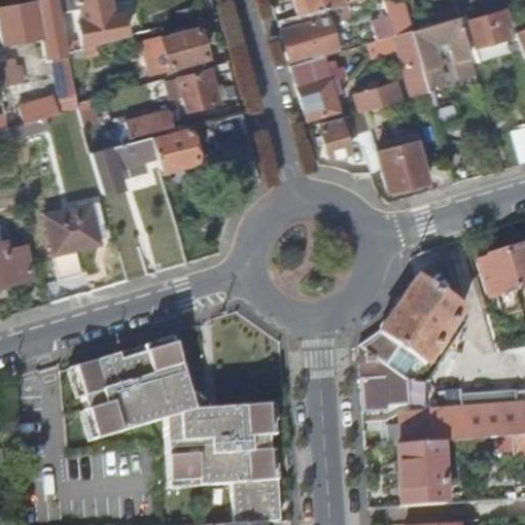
[(68,98),(81,95),(69,48),(59,12),(56,0),(33,0),(0,7),(0,11),(6,41),(44,35),(50,58),(57,56),(68,98)]
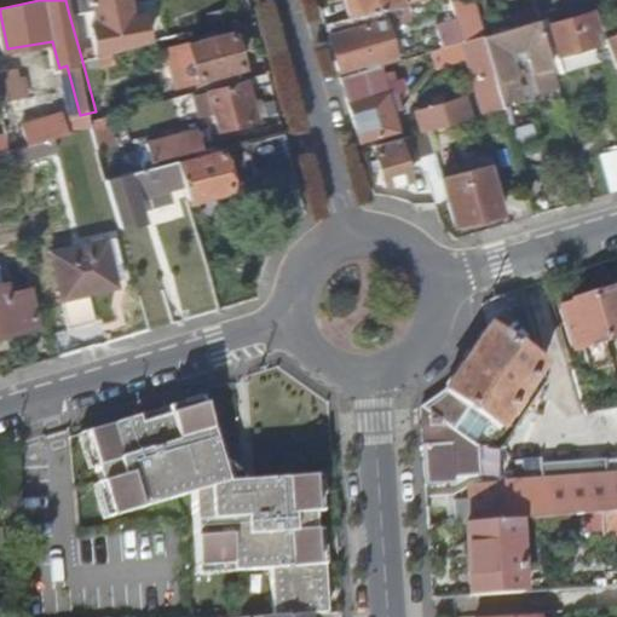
[(98,53),(148,40),(142,12),(131,15),(127,0),(65,0),(69,15),(93,7),(98,21),(90,23),(98,53)]
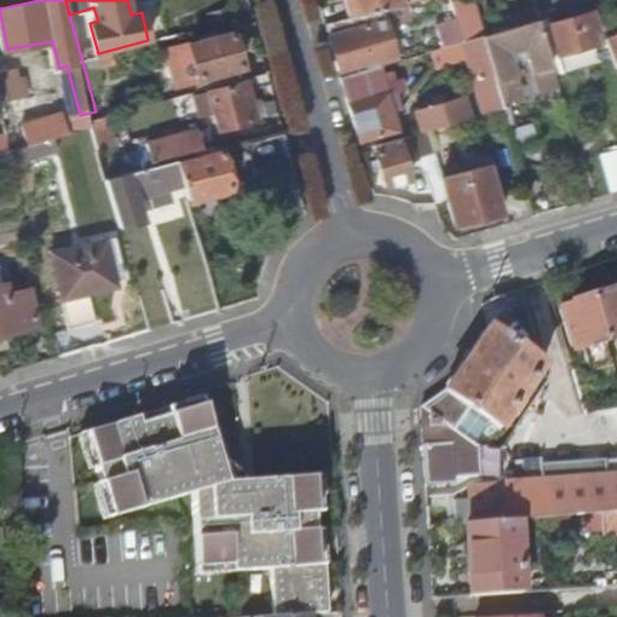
[(347,0),(352,16),(384,7),(404,3),(403,0),(347,0)]
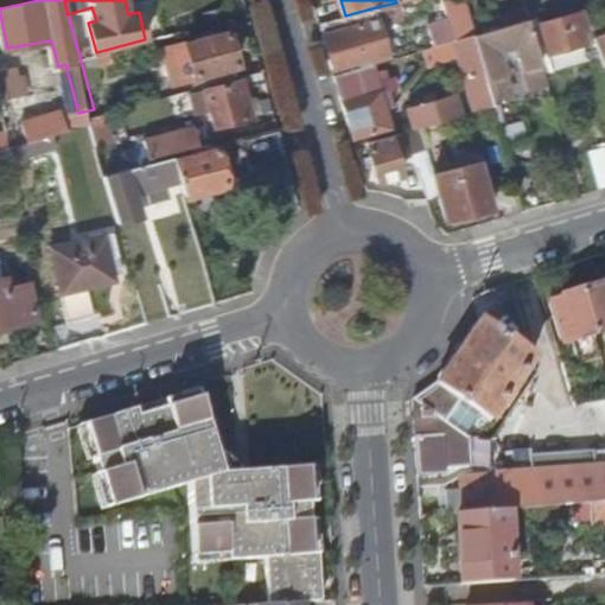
[(345,16),(322,23),(335,68),(370,58),(371,64),(375,63),(392,58),(376,7),(345,16)]
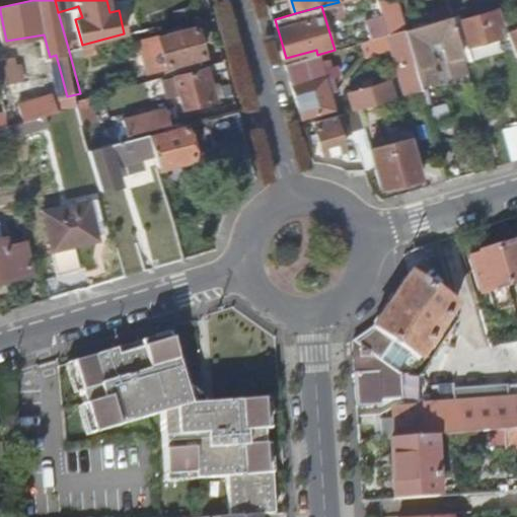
[(500,8),(492,10),(497,25),(506,22),(500,8)]
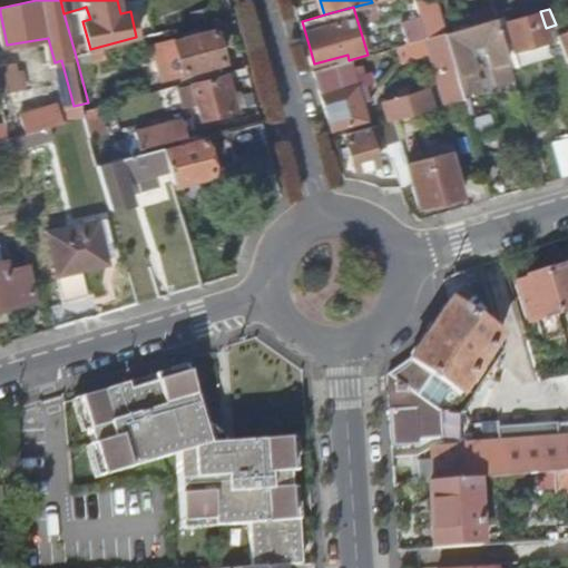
[(548,39),(546,28),(540,11),(524,16),(525,25),(509,29),(515,48),(548,39)]
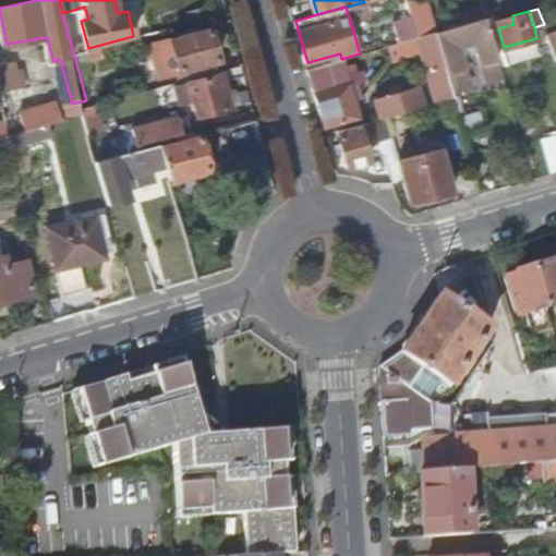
[(436,31),(454,88),(470,84),(459,44),(478,39),(490,79),(504,74),(485,14),(436,31)]
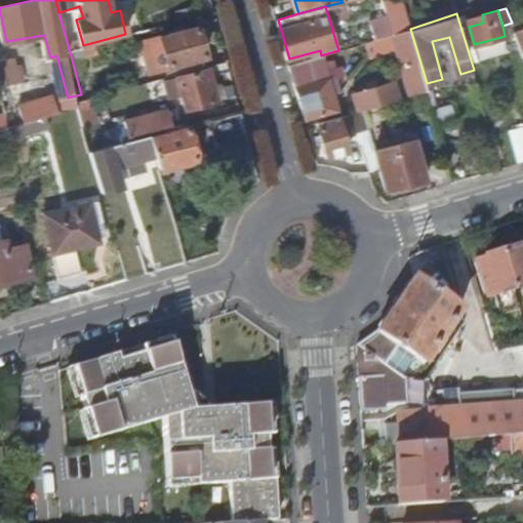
[(198,26),(159,35),(167,65),(206,54),(198,26)]
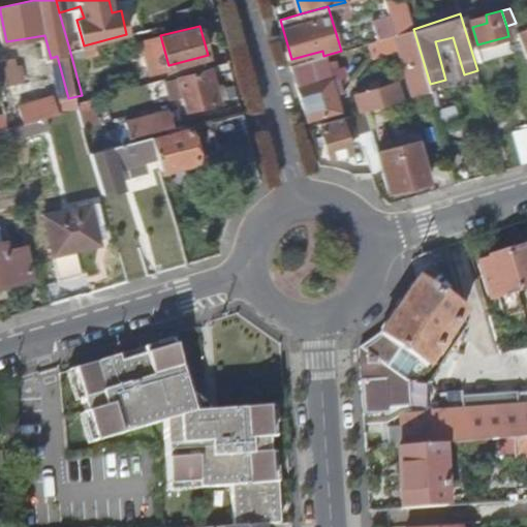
[(402,32),(421,94),(432,90),(430,84),(413,29),(402,32)]
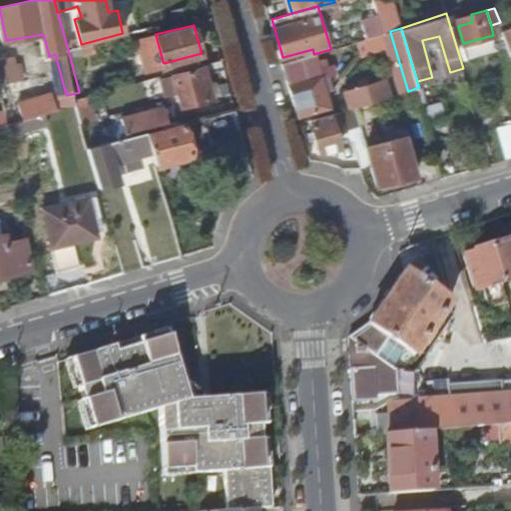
[(372,37),(365,39),(369,52),(375,50),(372,37)]
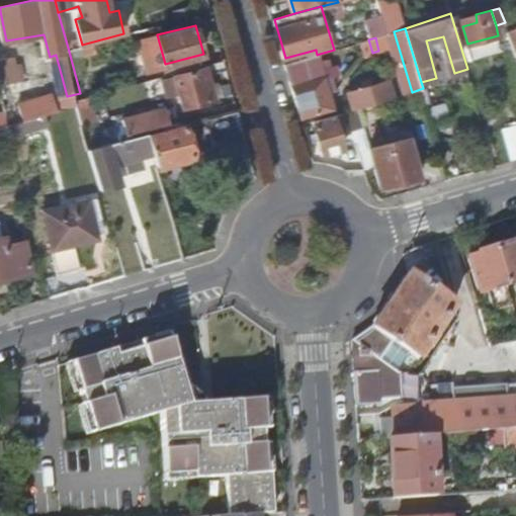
[(317,55),(286,63),(303,118),(336,109),(320,54),(317,55)]
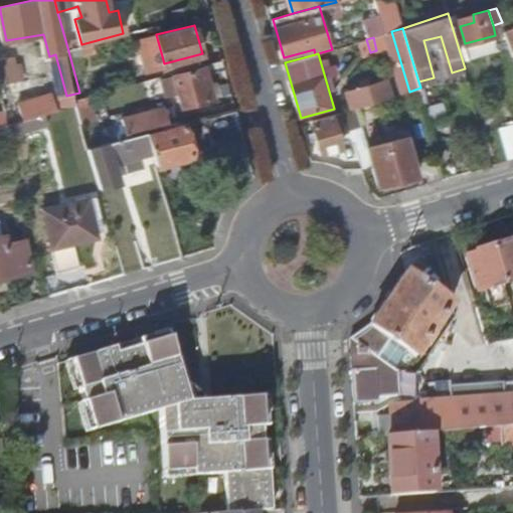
[(15,55),(0,58),(0,67),(6,95),(23,91),(15,55)]
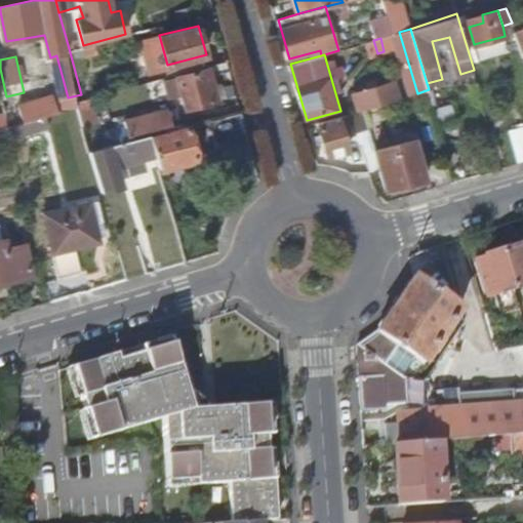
[(209,69),(212,77),(232,73),(228,58),(208,65),(209,69)]
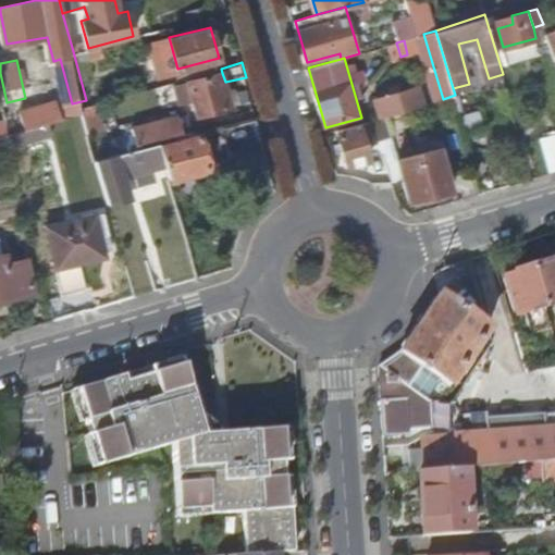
[(227,90),(225,82),(222,73),(188,82),(174,86),(179,102),(193,99),(197,115),(225,108),(221,93),(227,90)]
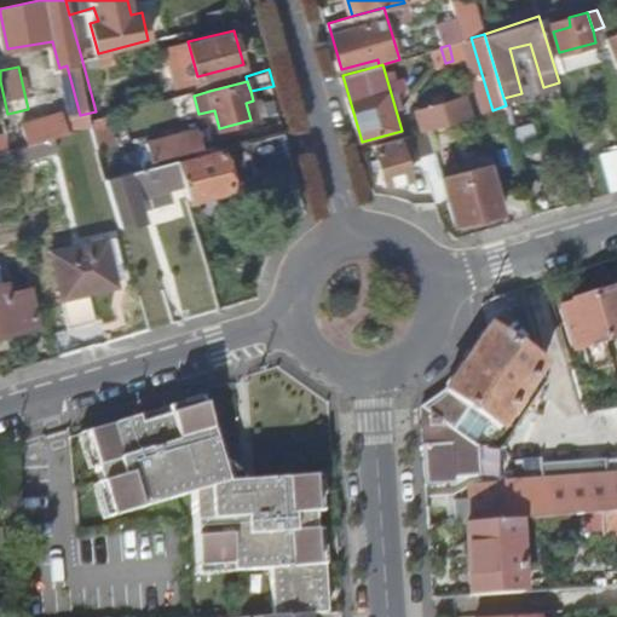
[(424,110),(428,128),(434,127),(479,114),(473,96),(424,110)]
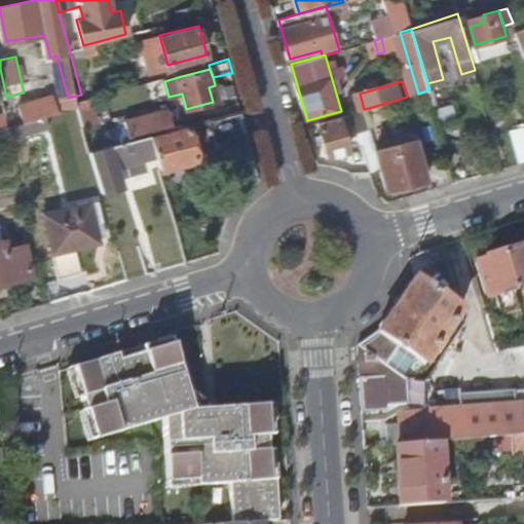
[(104,120),(97,94),(81,98),(83,105),(88,125),(104,120)]
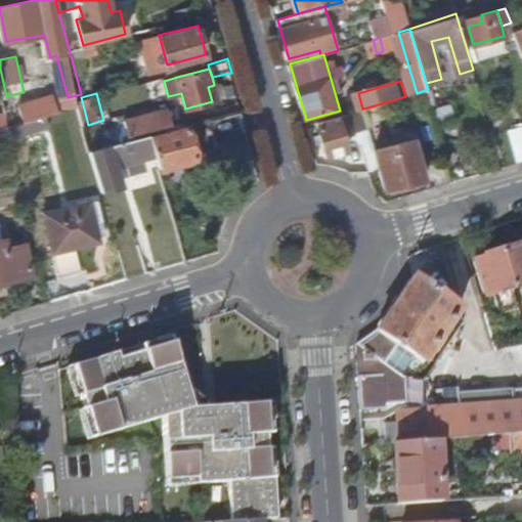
[(28,104),(33,120),(48,115),(62,111),(57,95),(28,104)]
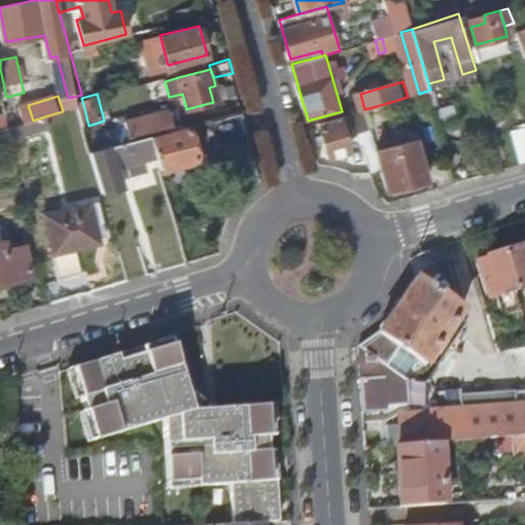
[(355,112),(360,135),(376,132),(370,108),(364,109),(355,112)]
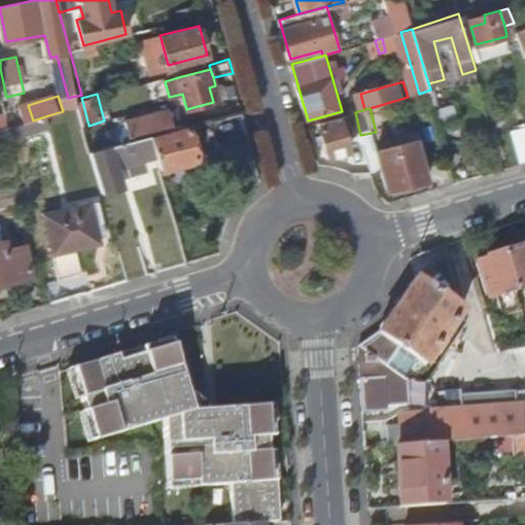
[(160,109),(125,117),(130,135),(164,127),(160,109)]
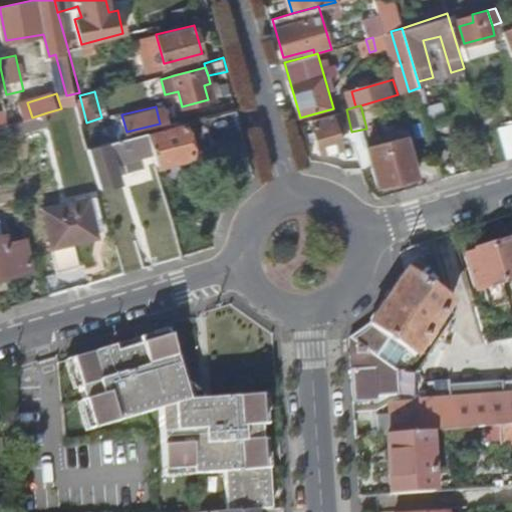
[(236,106),(207,114),(217,150),(246,142),(236,106)]
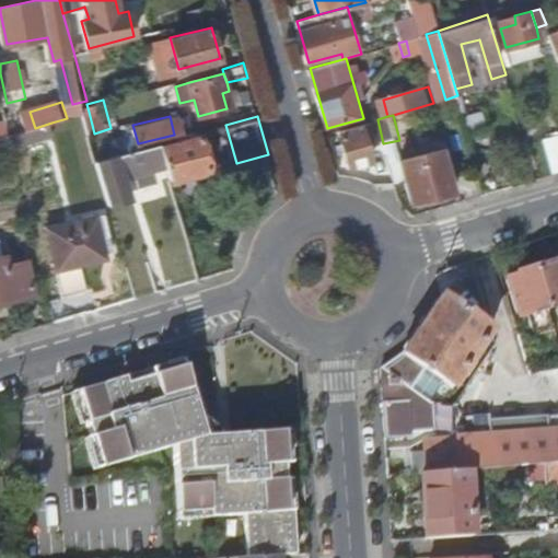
[(379,146),(383,143),(378,119),(371,121),(379,146)]
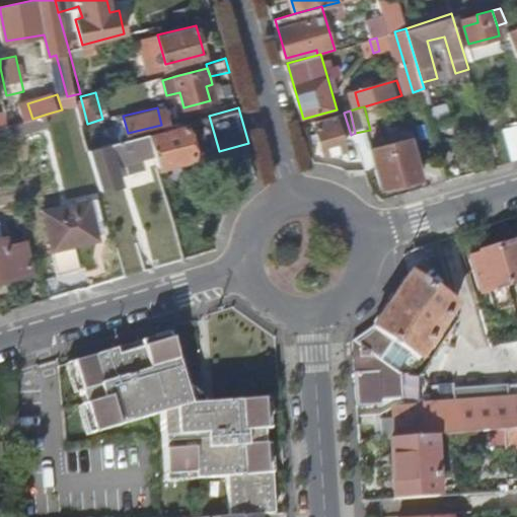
[(0,115),(0,127),(13,124),(11,113),(0,115)]
